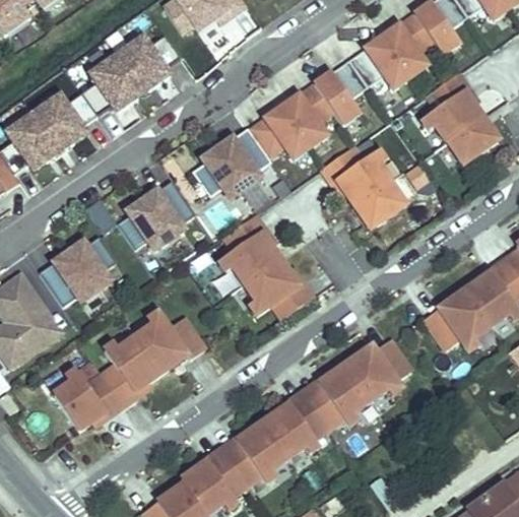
[(0,31),(3,37),(29,18),(20,6),(28,0),(0,0),(0,31)]
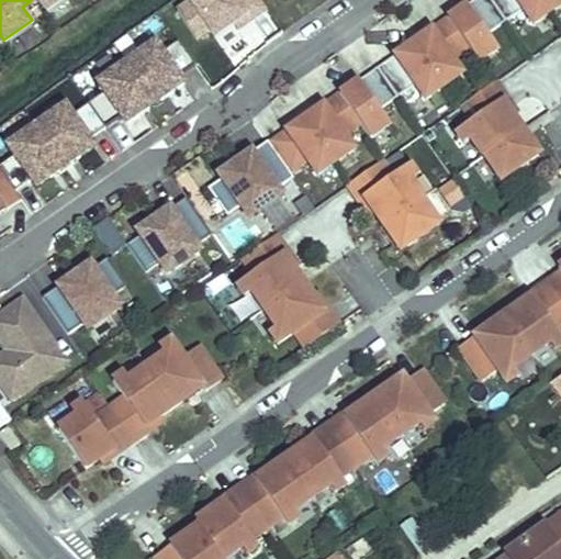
[(40,0),(46,9),(59,0),(40,0)]
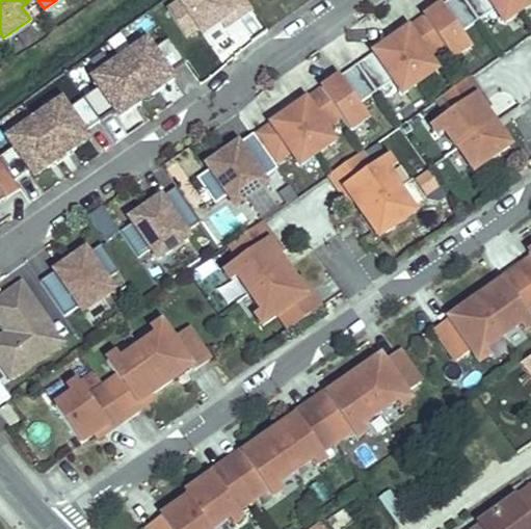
[(237,18),(250,7),(245,0),(179,0),(166,8),(185,34),(197,26),(203,33),(220,21),(233,12),(237,18)]
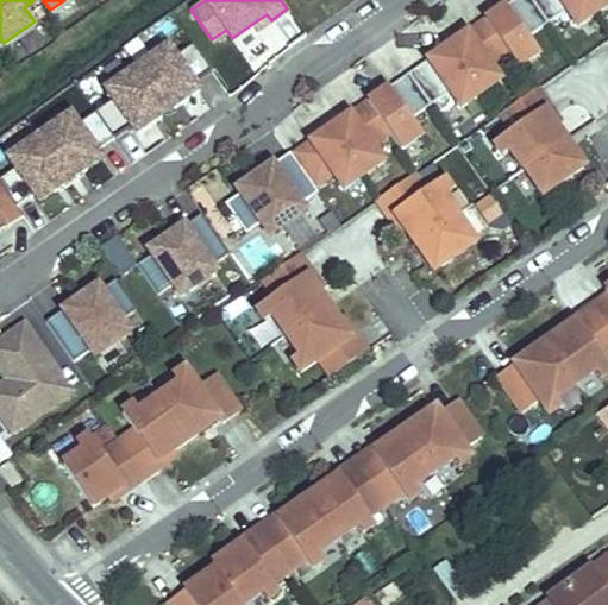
[(511,0),(407,71),(430,104),(447,90),(459,106),(501,77),(489,61),(506,50),(518,67),(538,51),(527,35),(546,21),(531,0),(511,0)]
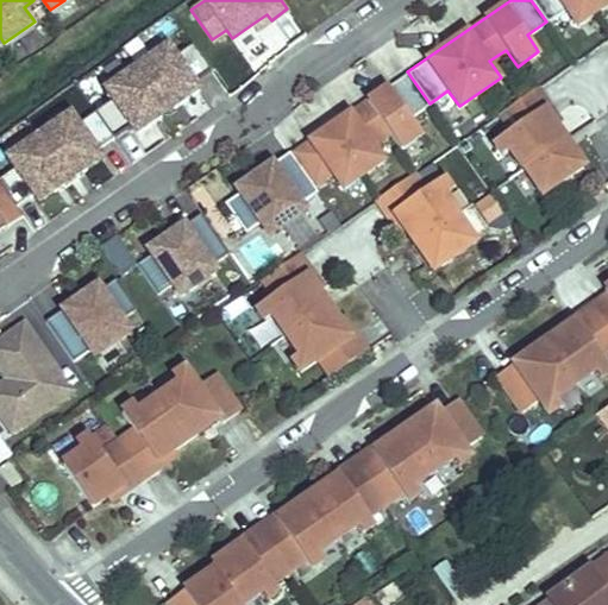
[(531,0),(546,21),(565,8),(577,25),(607,2),(607,0),(531,0)]
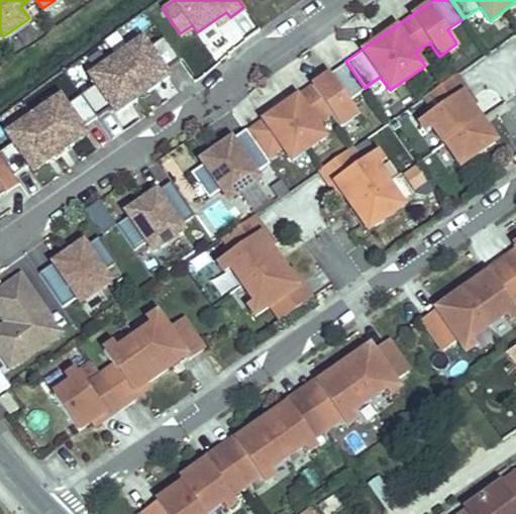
[(217,25),(230,17),(226,12),(214,20),(217,25)]
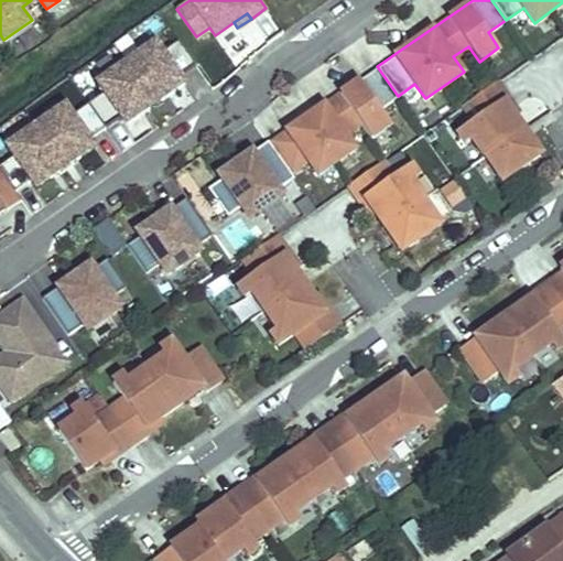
[(179,76),(195,65),(177,40),(161,51),(154,41),(126,61),(153,101),(159,97),(160,99),(183,83),(179,76)]
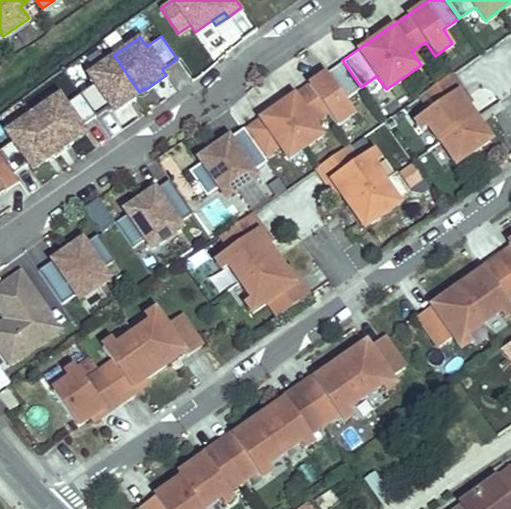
[(79,93),(95,116),(110,106),(114,112),(135,97),(134,95),(139,92),(114,55),(87,74),(94,83),(79,93)]
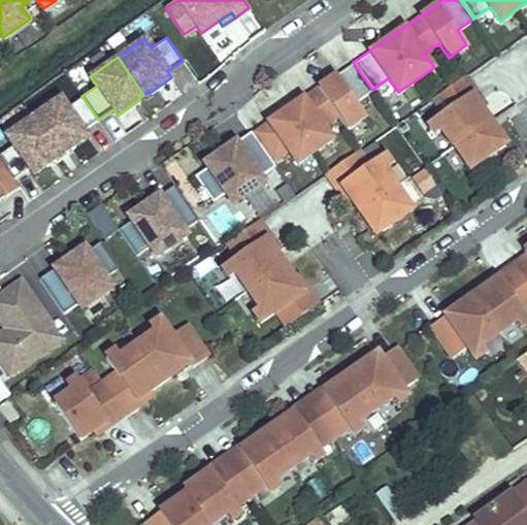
[(252,133),(270,160),(287,149),(297,163),(332,138),(323,124),(336,113),(347,128),(365,116),(355,101),(372,90),(353,62),(252,133)]
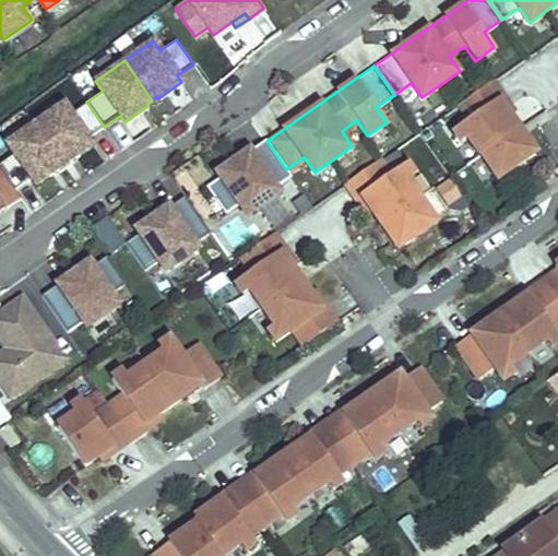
[(502,96),(490,80),(458,103),(469,119),(451,130),(460,142),(466,137),(478,154),(479,154),(517,128),(508,114),(498,99),(502,96)]
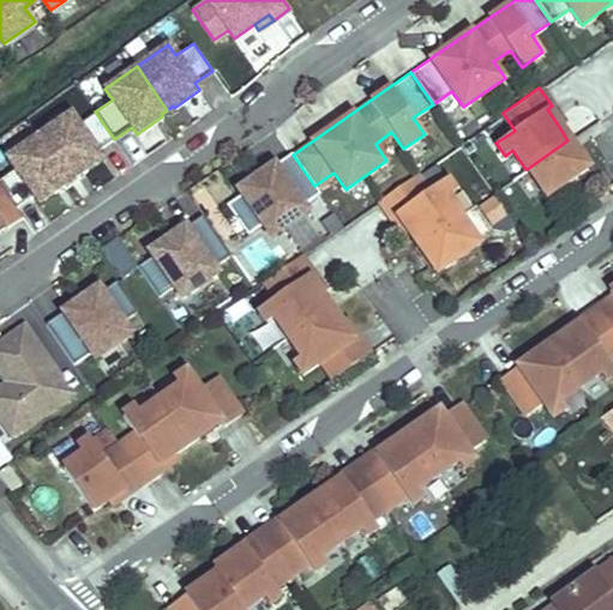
[(547,109),(558,125),(563,122),(552,106),(547,109)]
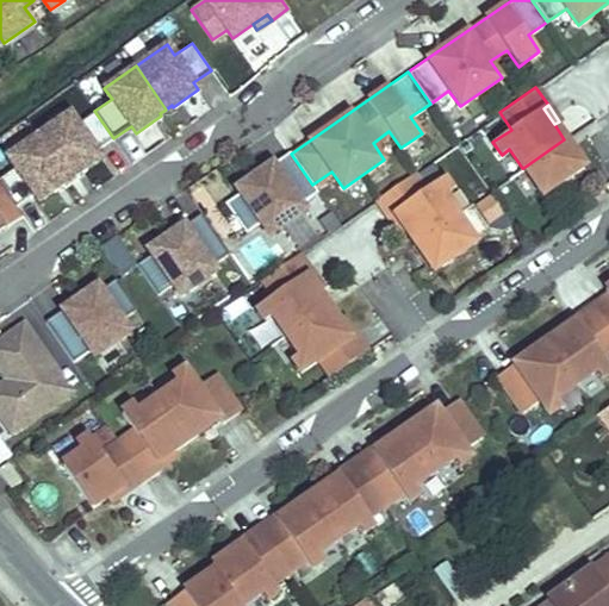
[(95,150),(113,138),(94,111),(76,124),(69,112),(38,135),(68,177),(74,174),(75,175),(100,157),(95,150)]
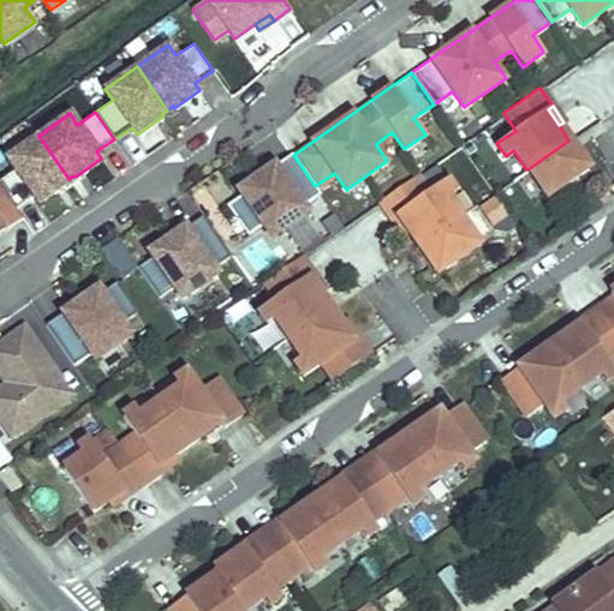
[(0,185),(16,208),(34,196),(39,203),(64,185),(63,183),(69,179),(39,136),(6,157),(15,168),(0,178),(0,185)]
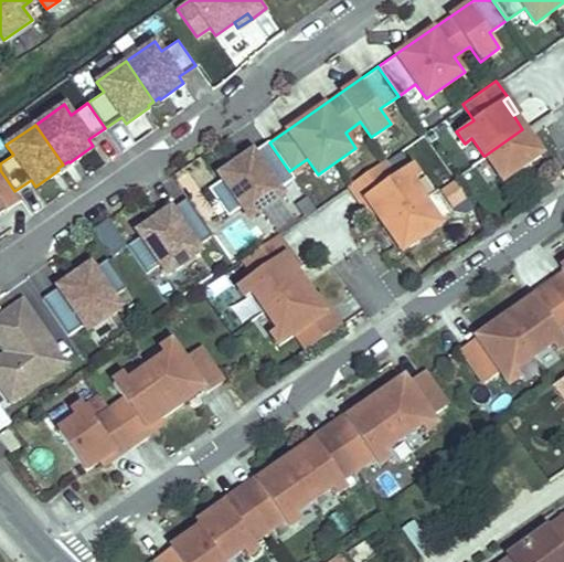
[(522,129),(485,156),(501,180),(540,154),(522,129)]
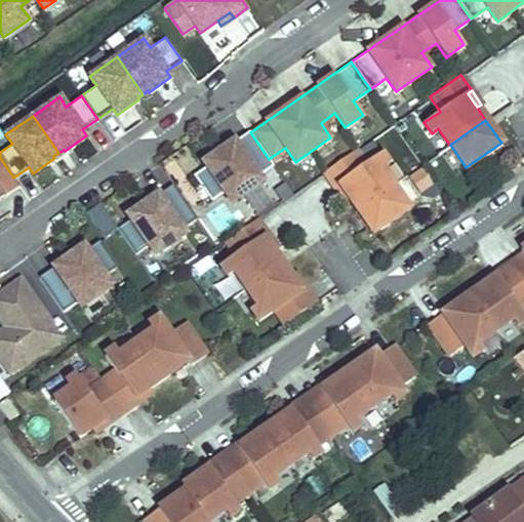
[(250,132),(249,130),(233,142),(236,145),(206,165),(194,174),(211,201),(225,192),(232,201),(262,179),(258,174),(273,165),(269,159),(250,132)]
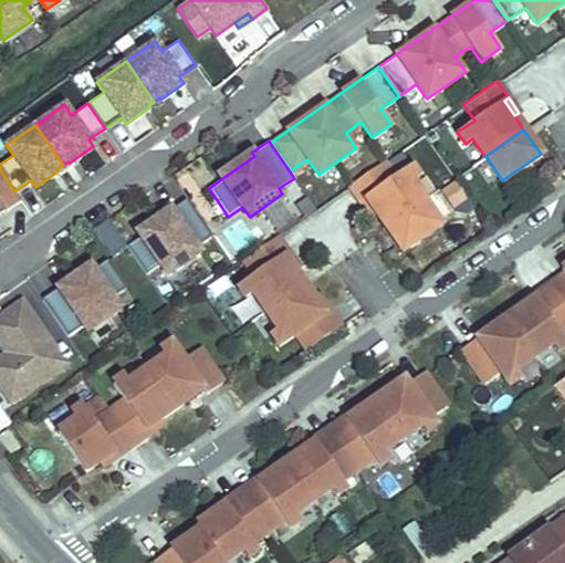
[(220,175),(222,178),(254,156),(251,153),(220,175)]
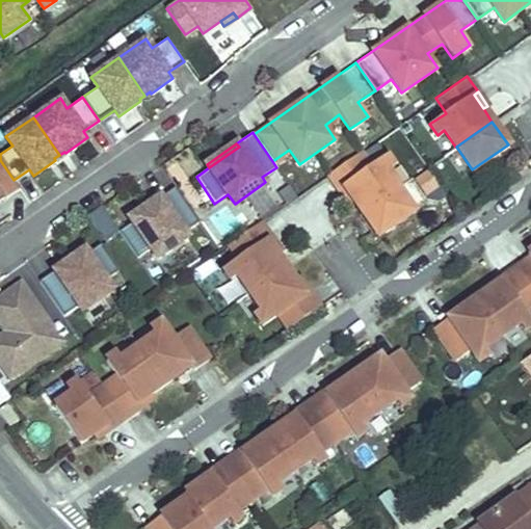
[(361,150),(329,173),(340,188),(344,185),(354,199),(363,211),(399,186),(399,185),(388,169),(395,164),(388,154),(371,165),(361,150)]
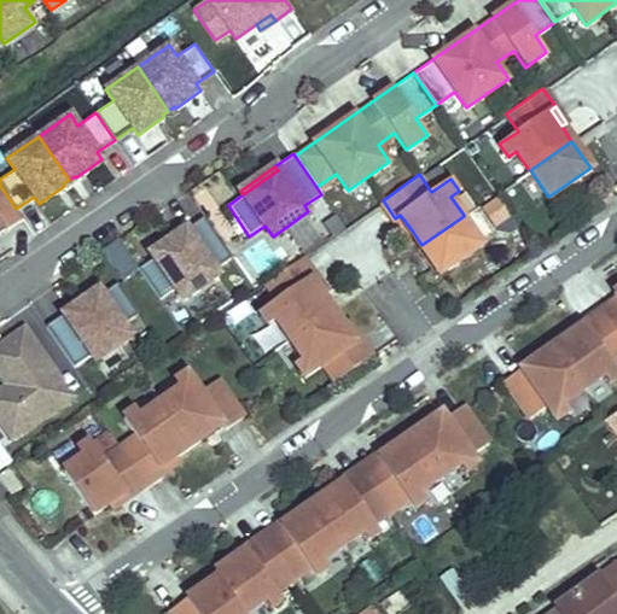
[(5,229),(22,217),(16,209),(0,186),(0,231),(5,228),(5,229)]
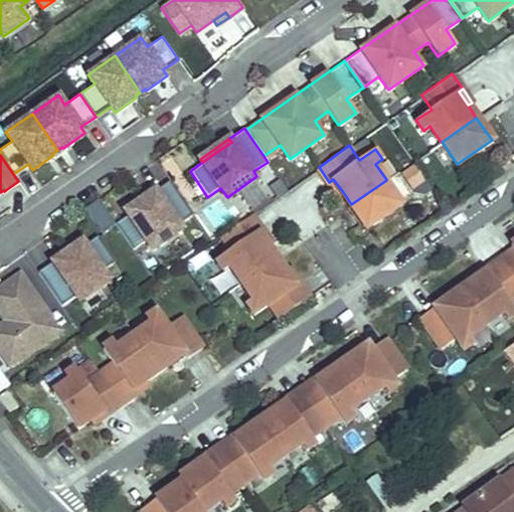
[(339,195),(343,192),(333,179),(329,182),(339,195)]
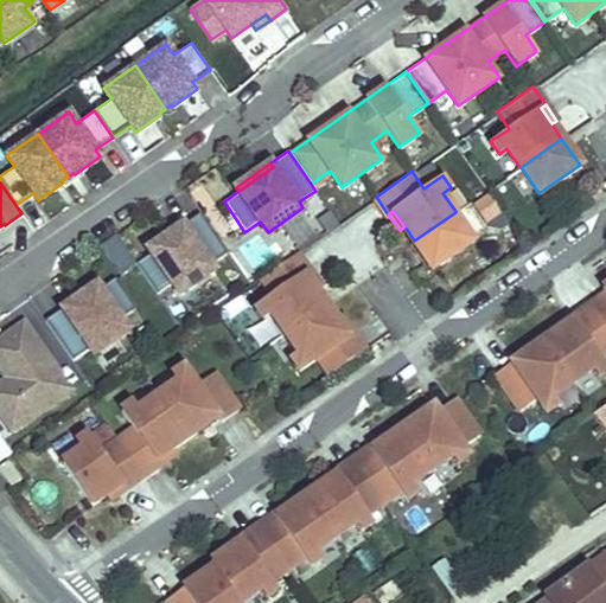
[(228,251),(199,212),(182,224),(184,229),(151,252),(135,263),(157,293),(172,282),(179,294),(215,269),(210,263),(228,251)]
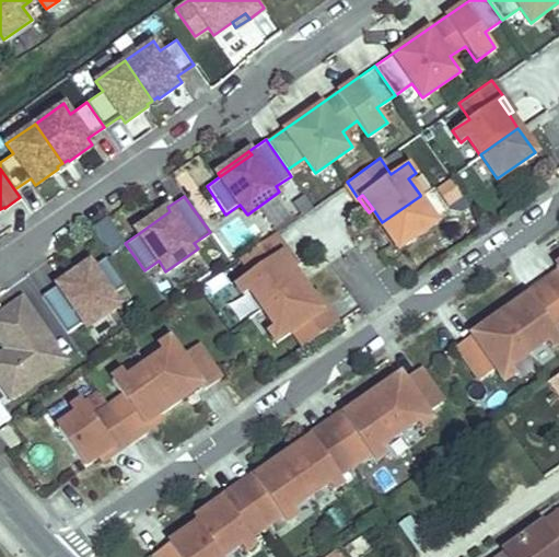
[(437,220),(420,196),(382,222),(399,246),(437,220)]
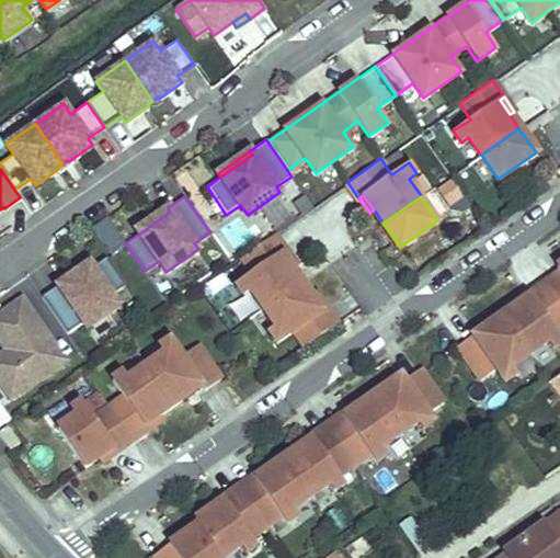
[(136,229),(139,234),(170,212),(168,207),(136,229)]
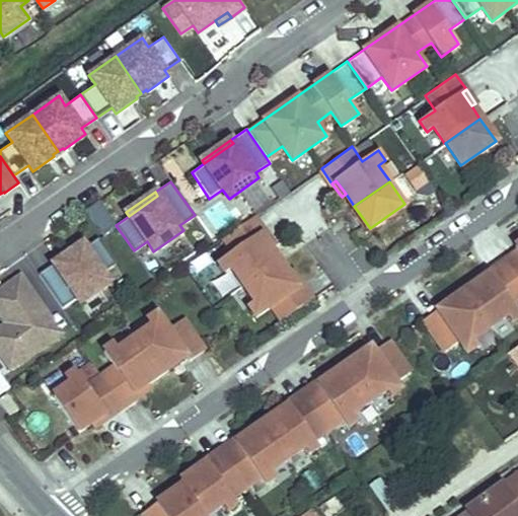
[(98,200),(85,209),(102,234),(116,225),(98,200)]
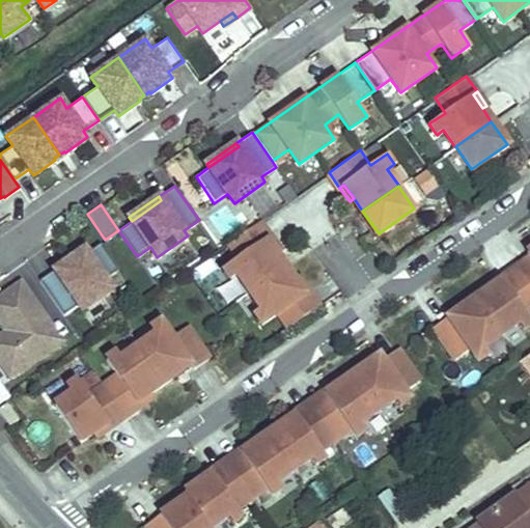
[(271,235),(259,220),(228,242),(239,257),(223,268),(230,278),(236,274),(248,290),(285,266),(276,252),(267,239),(271,235)]
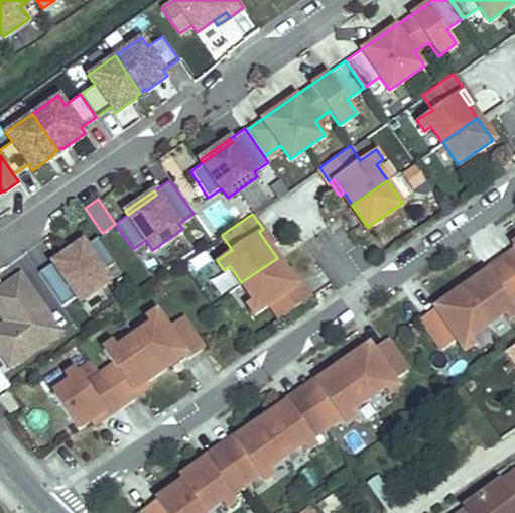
[(259,232),(268,245),(272,242),(263,229),(259,232)]
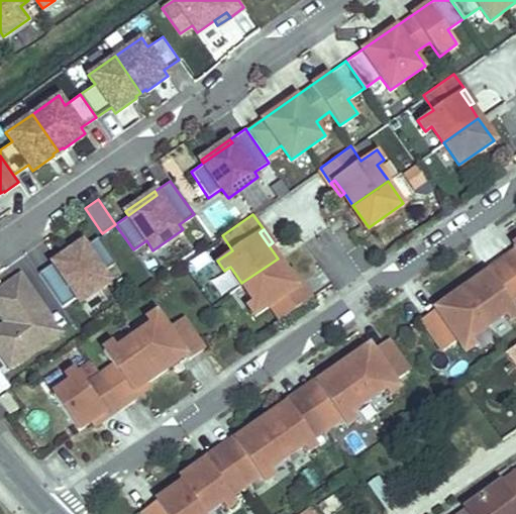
[(53,262),(37,272),(61,306),(75,296),(79,301),(108,280),(102,271),(115,262),(97,235),(84,244),(55,265),(53,262)]
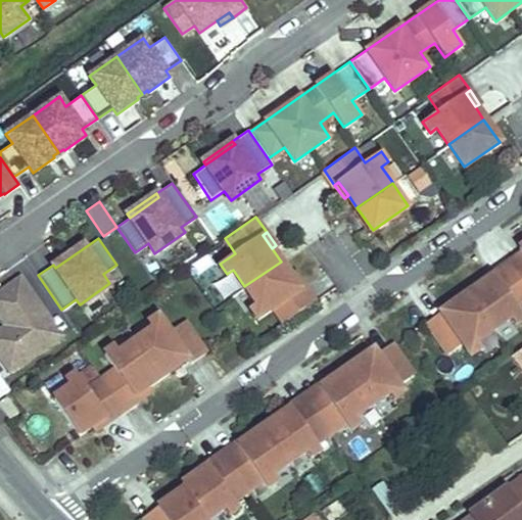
[(55,268),(85,247),(83,244),(53,265),(55,268)]
